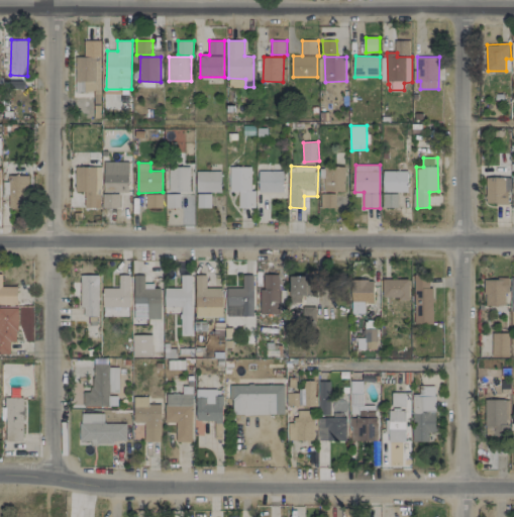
[(101,167),(78,167),(77,192),(86,192),(86,208),(100,208),(101,167)]
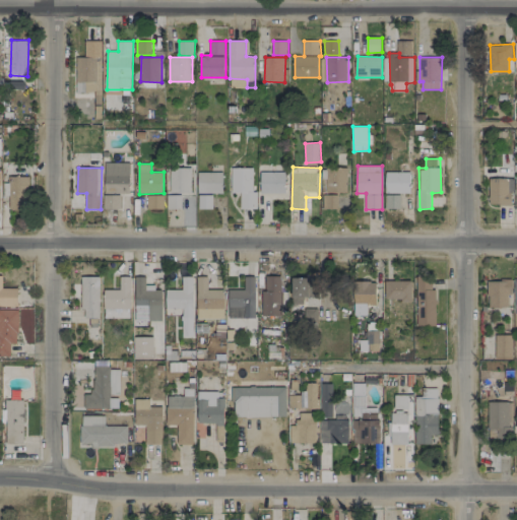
[(193,168),(171,168),(171,194),(193,194),(193,168)]
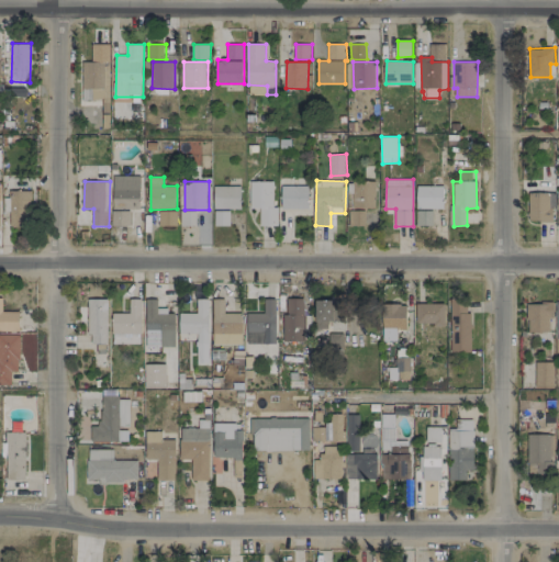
[(275,181),(252,181),(252,209),(261,209),(261,225),(279,226),(279,208),(275,208),(275,181)]
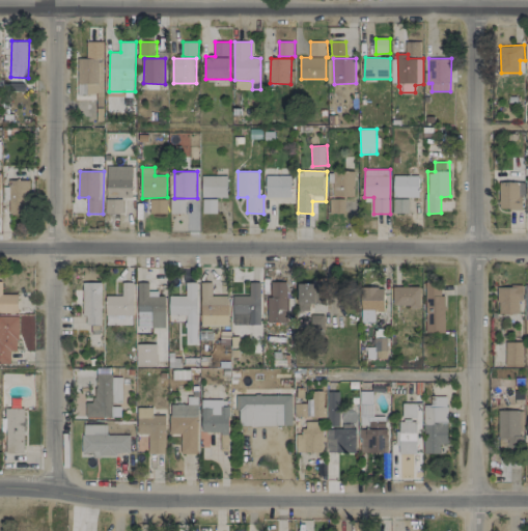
[(356,171),(334,171),(334,197),(356,197),(356,171)]
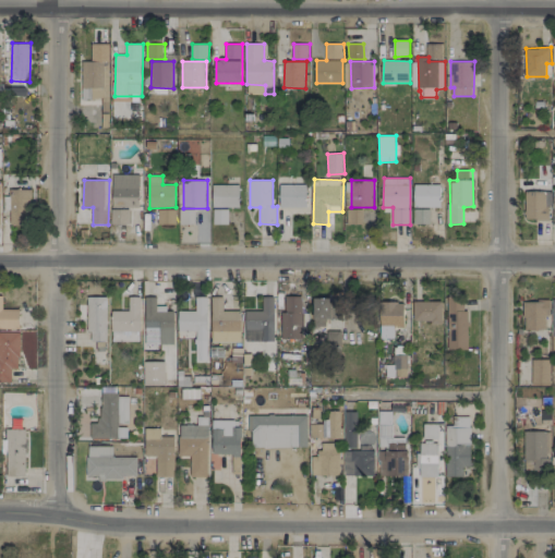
[(240,185),(214,184),(214,207),(240,207),(240,185)]
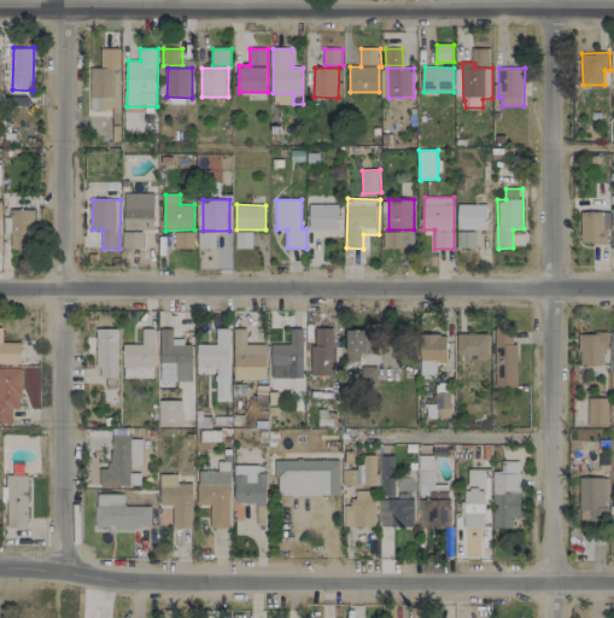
[(340,204),(310,204),(311,229),(340,229),(340,204)]
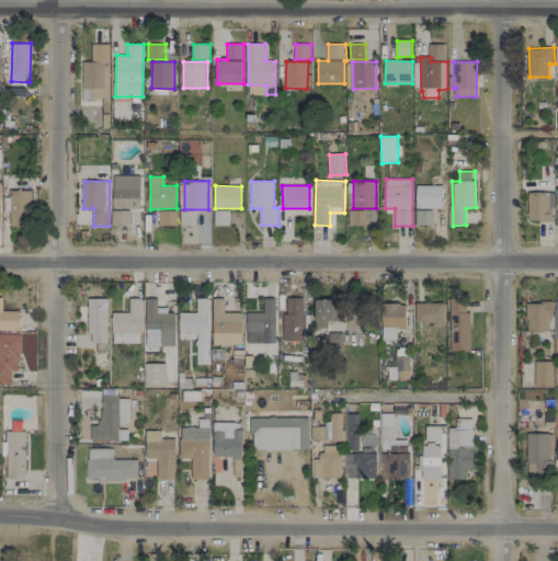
[(141,208),(141,186),(114,186),(114,210),(113,210),(113,226),(132,226),(131,208),(141,208)]
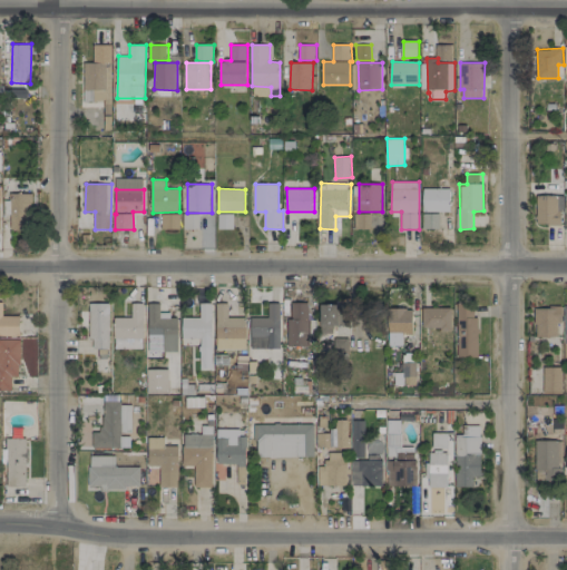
[(451,189),(424,189),(423,212),(450,212),(451,189)]
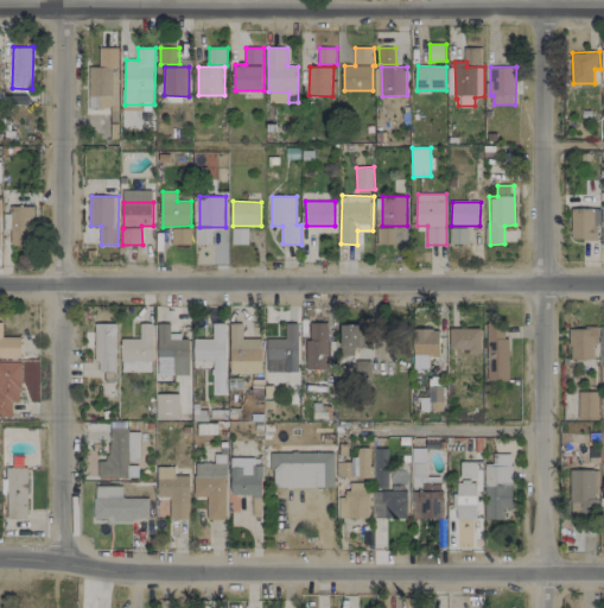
[(13,245),(36,245),(35,206),(12,207),(13,245)]
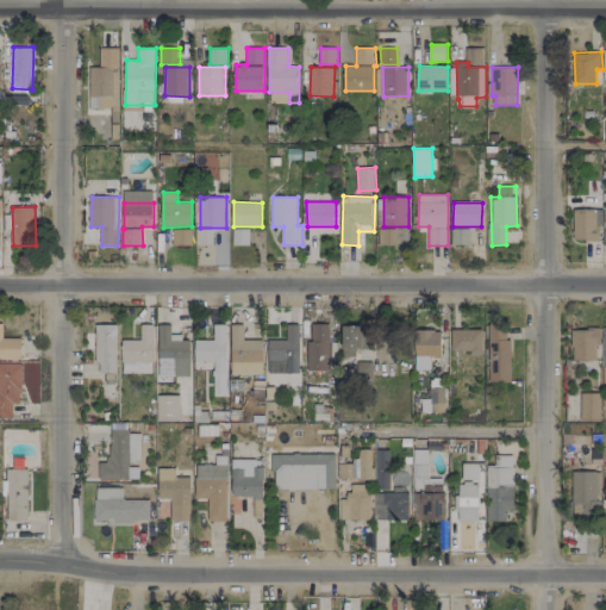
[(575,209),(575,240),(601,241),(603,210),(575,209)]
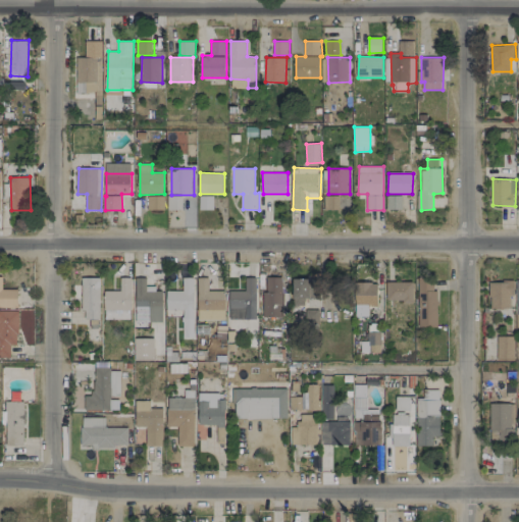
[(325,209),(340,210),(341,196),(325,195),(325,209)]
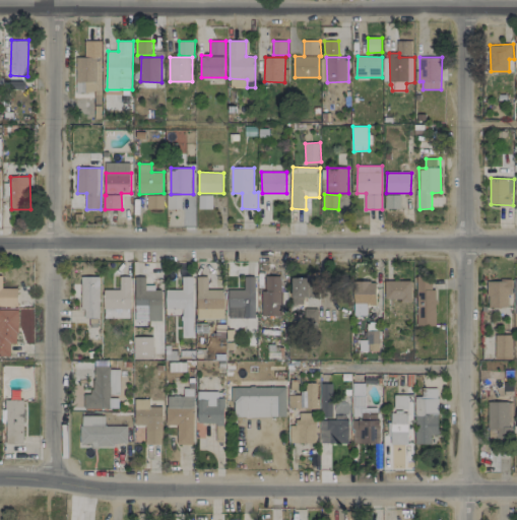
[(166,195),(149,195),(148,209),(165,209),(166,195)]
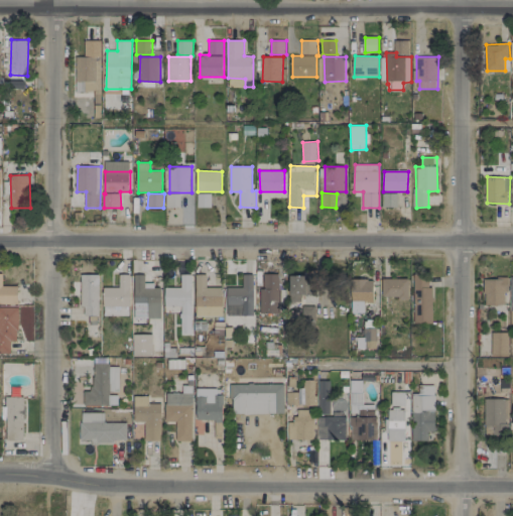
[(181,194),(167,194),(167,207),(181,208),(181,194)]
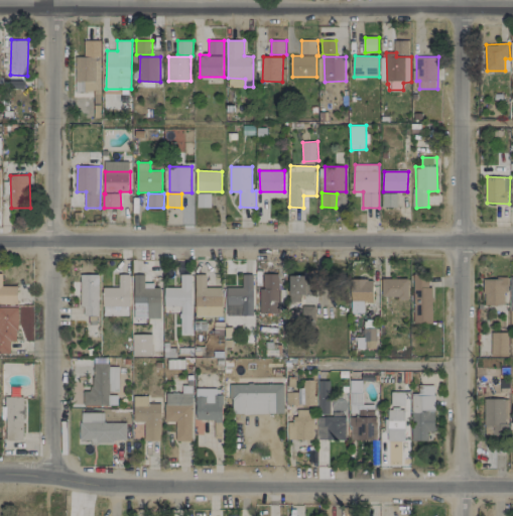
[(199,208),(212,208),(213,194),(199,194),(199,208)]
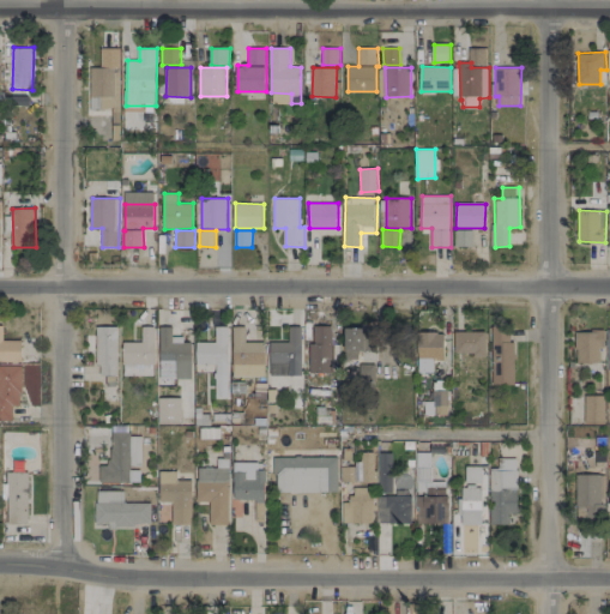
[(473,230),(456,230),(456,246),(473,246),(473,230)]
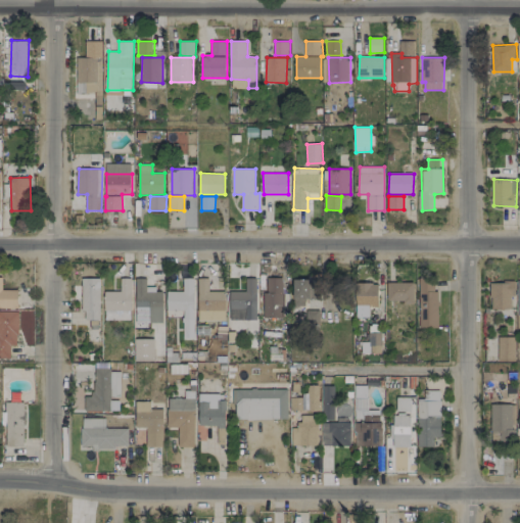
[(0,307),(19,308),(19,290),(4,289),(4,278),(0,277),(0,307)]
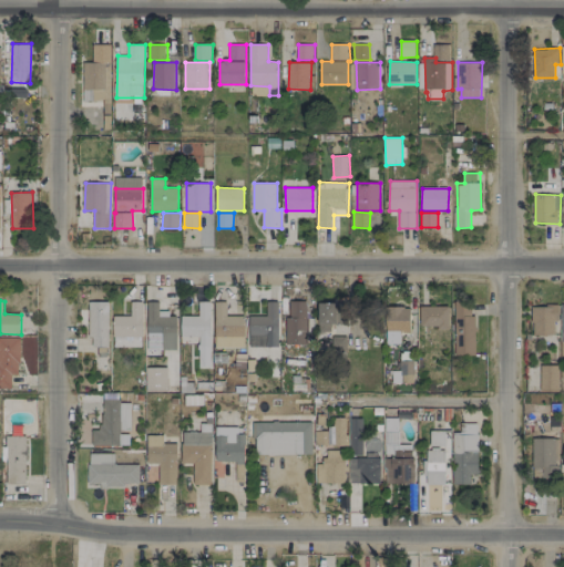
[(308,300),(288,301),(289,344),(308,343),(308,300)]
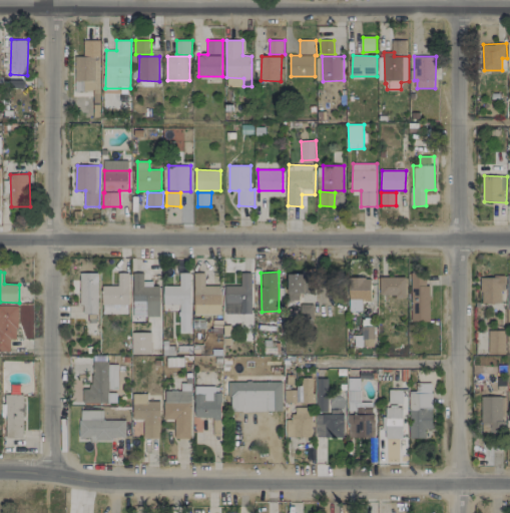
[(99,314),(99,274),(82,273),(82,314),(99,314)]
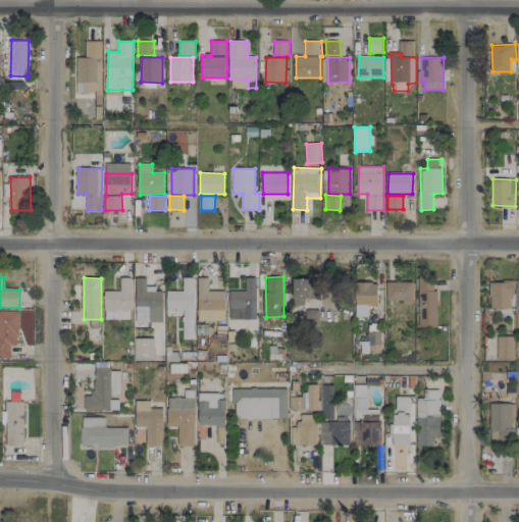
[(106,319),(132,319),(133,277),(122,277),(121,292),(106,291),(106,319)]
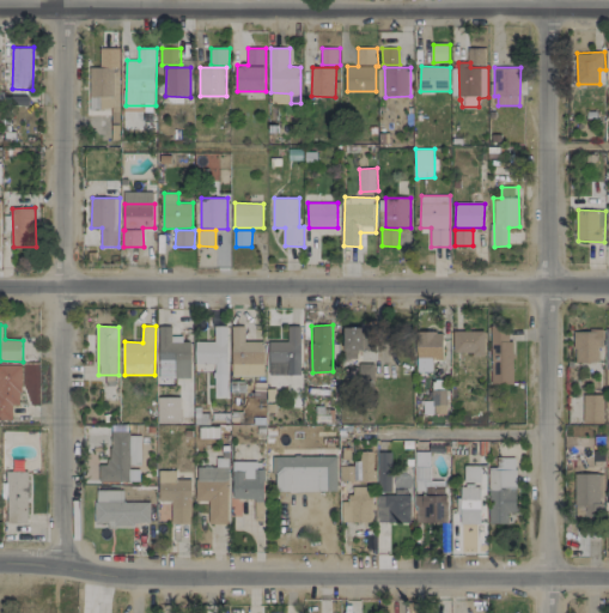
[(196,343),(198,370),(214,370),(215,398),(230,398),(229,326),(217,326),(217,341),(196,343)]
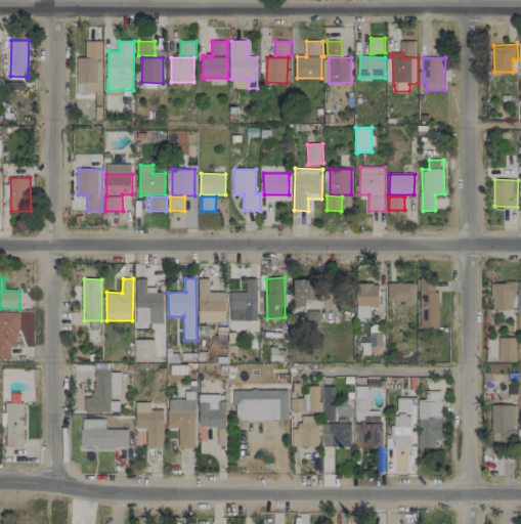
[(227,292),(211,292),(211,278),(199,278),(200,321),(227,320),(227,292)]
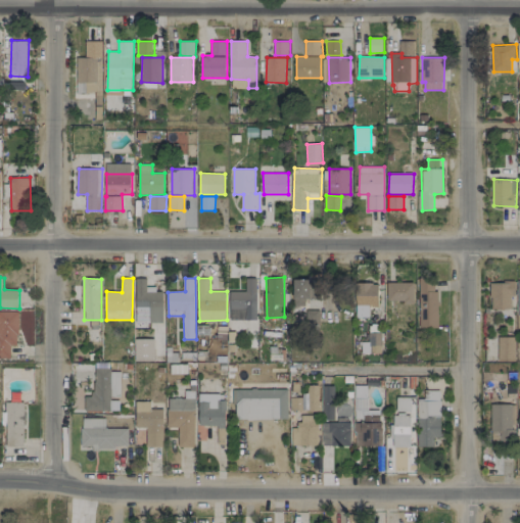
[(258,278),(247,278),(247,291),(232,291),(231,320),(257,320),(258,278)]
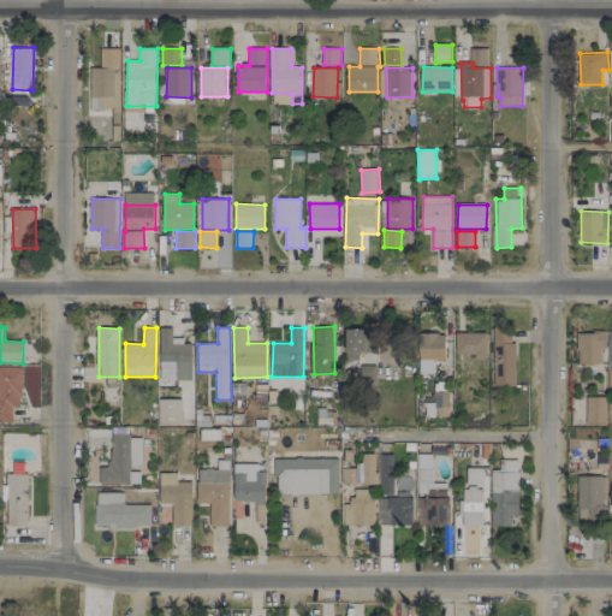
[(495,386),(517,386),(518,342),(512,342),(512,327),(497,327),(495,386)]
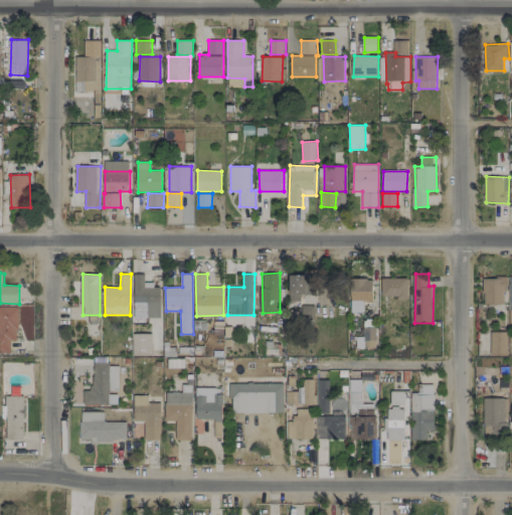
[(146,275),(135,275),(136,319),(162,318),(161,285),(146,285),(146,275)]
